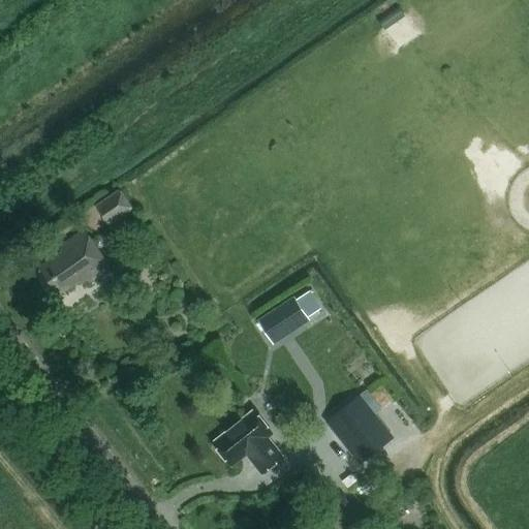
[(95,207),(110,228),(134,213),(119,190),(95,207)]
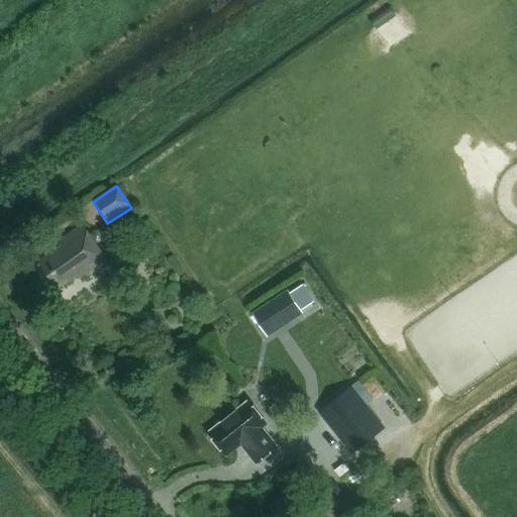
[(108,263),(83,225),(58,242),(61,247),(39,262),(58,289),(76,277),(78,279),(85,275),(87,277),(108,263)]
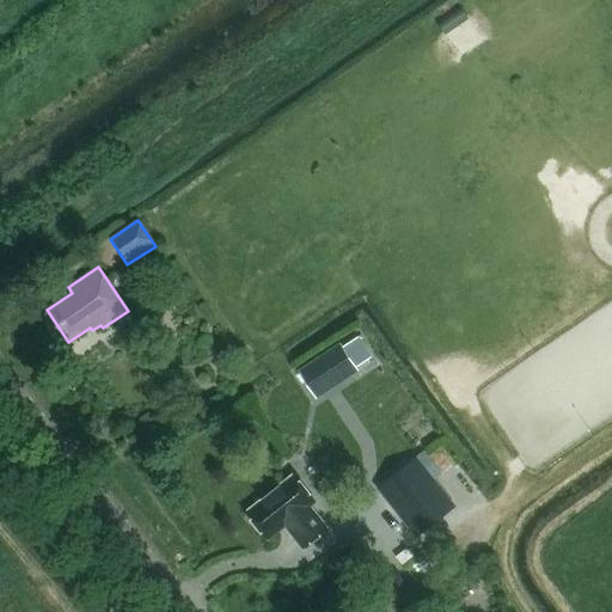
[(317,396),(357,368),(356,367),(372,356),(359,336),(343,347),(341,344),(300,372),(317,396)]
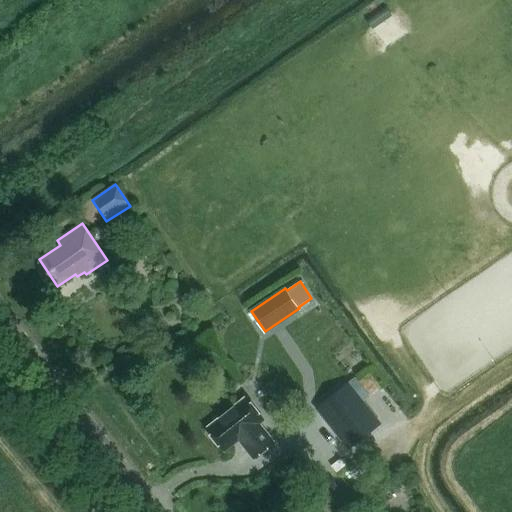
[(382,424),(349,382),(316,408),(349,450),(382,424)]
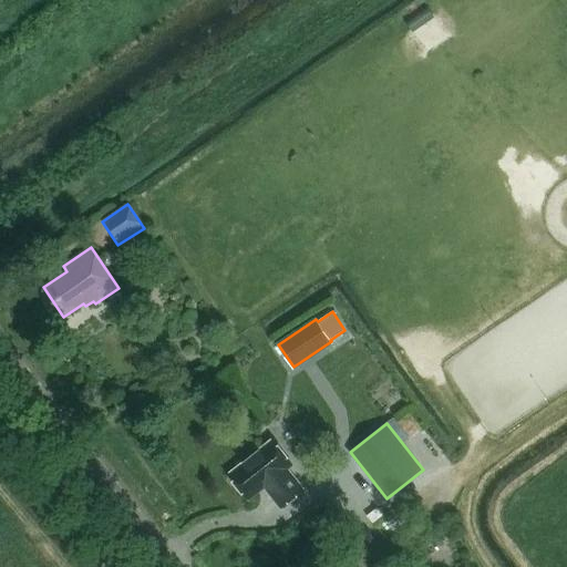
[(295,466),(274,439),(228,475),(249,501),(264,488),(281,511),(306,491),(289,470),(295,466)]
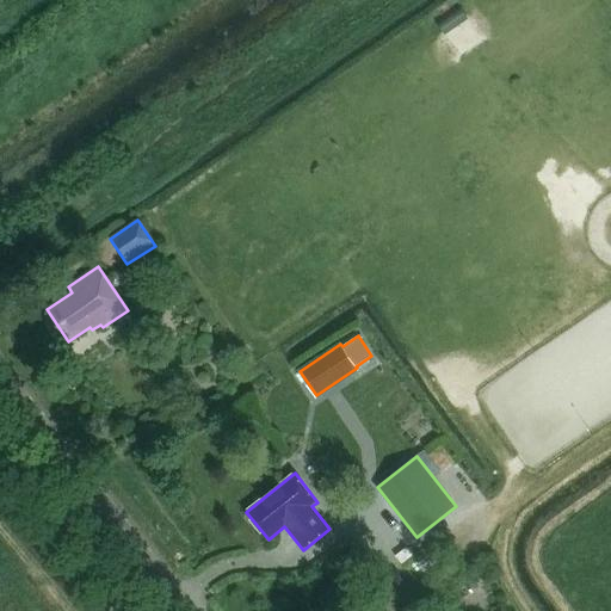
All buildings are outlined.
